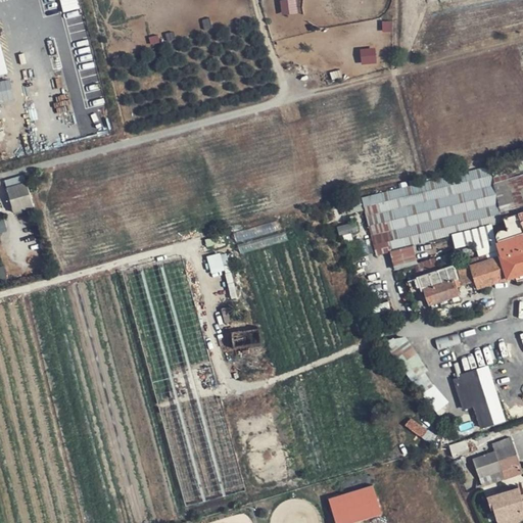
[(61,0),(64,11),(80,7),(78,0),(61,0)]
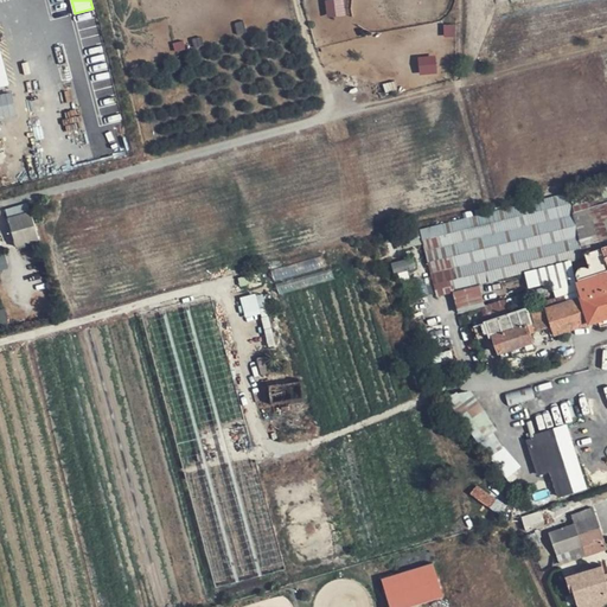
[(344,0),(326,0),(328,16),(346,14),(344,0)]
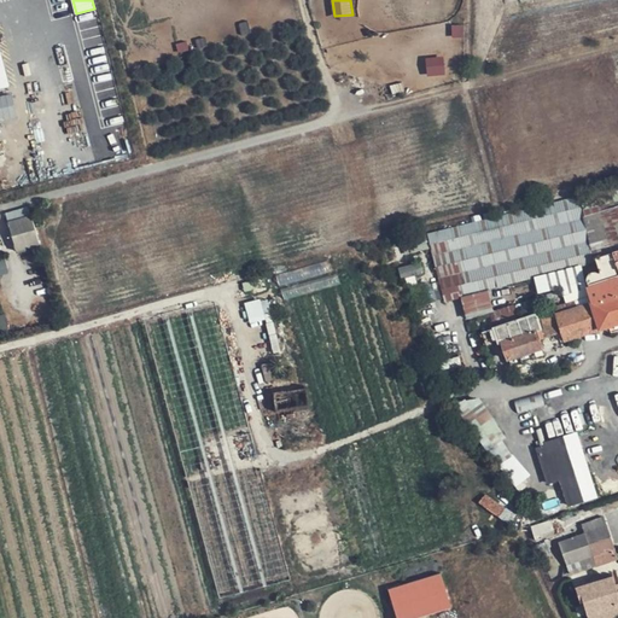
[(0,88),(11,87),(0,40),(0,88)]
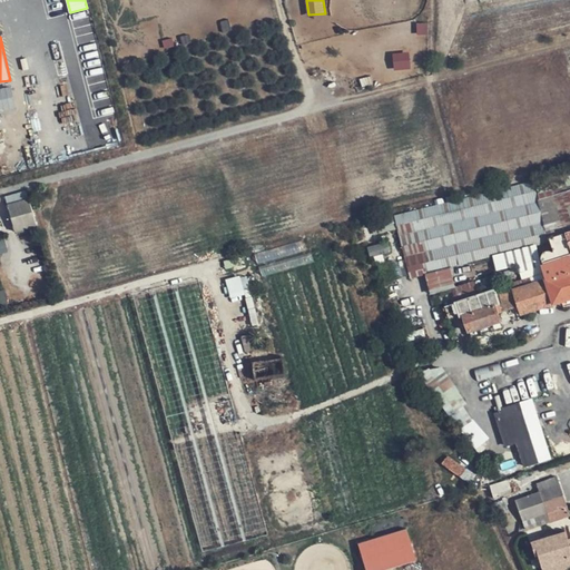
[(0,88),(0,110),(17,109),(15,87),(0,88)]
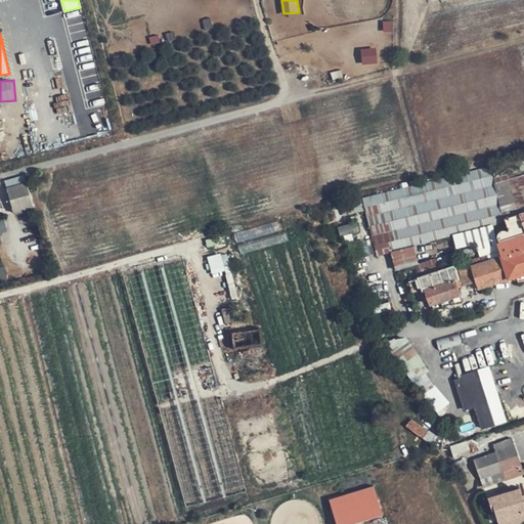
[(523,169),(522,163),(491,172),(507,227),(521,221),(509,183),(523,177),(523,169)]
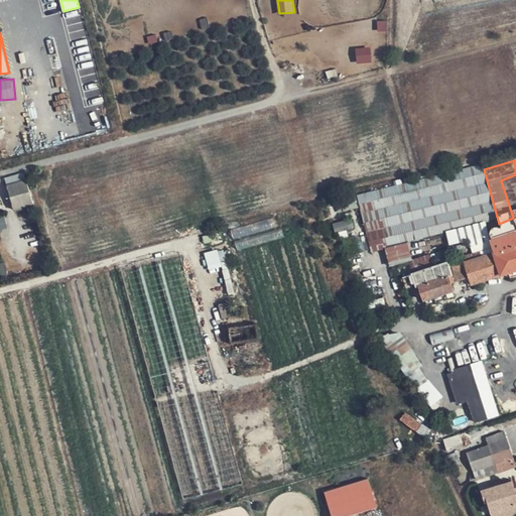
[(377,260),(501,228),(499,224),(484,169),(362,200),(377,260)]
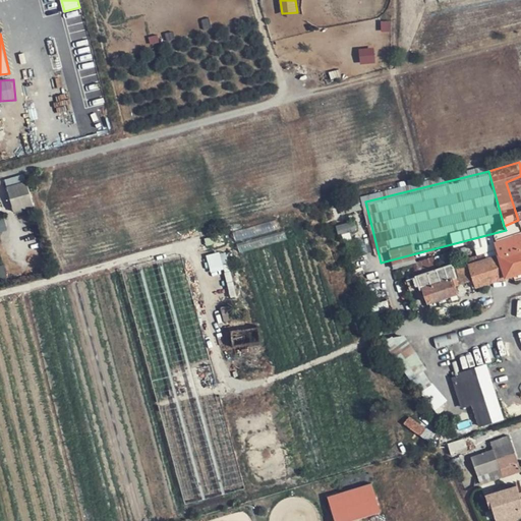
[(8,184),(26,180),(24,174),(6,179),(8,184)]
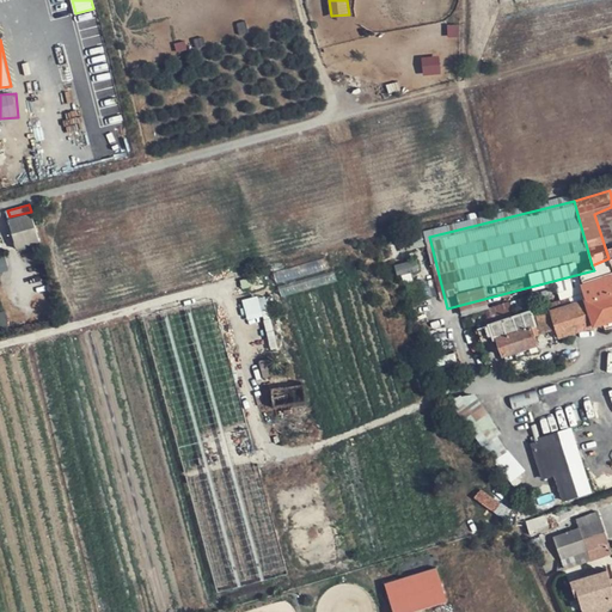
[(611,207),(594,214),(609,258),(611,269),(611,207)]
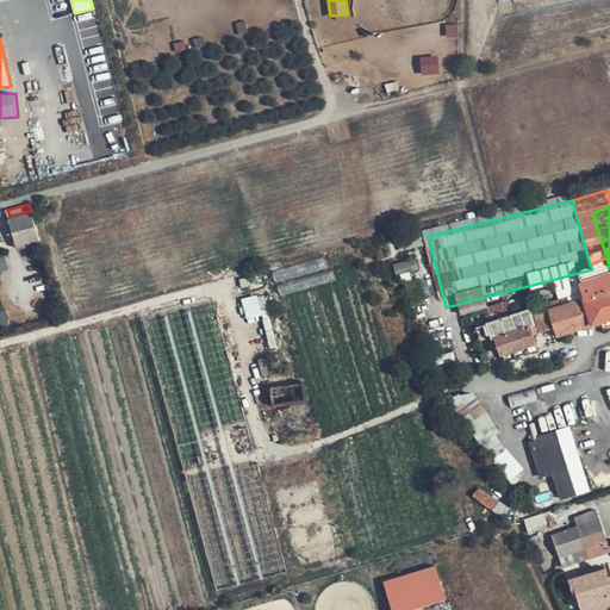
[(30,215),(7,221),(14,249),(37,243),(30,215)]
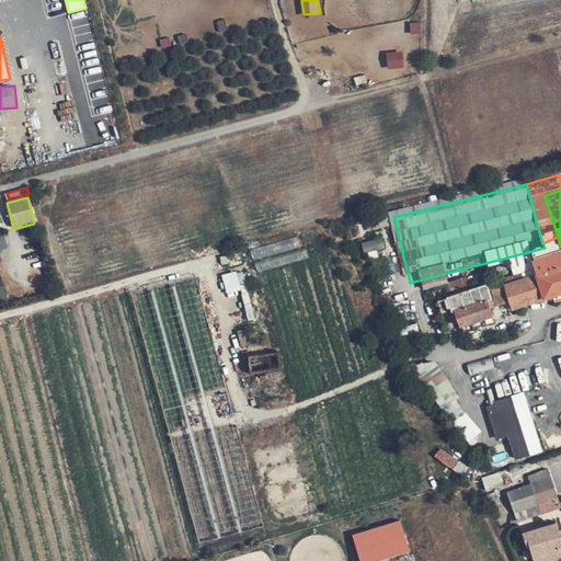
[(479,287),(447,298),(451,310),(455,309),(461,329),(490,318),(488,311),(485,304),(506,296),(510,304),(512,311),(560,294),(560,247),(558,237),(542,243),(545,248),(548,259),(530,265),(533,270),(535,276),(504,287),(501,281),(480,288),(479,287)]
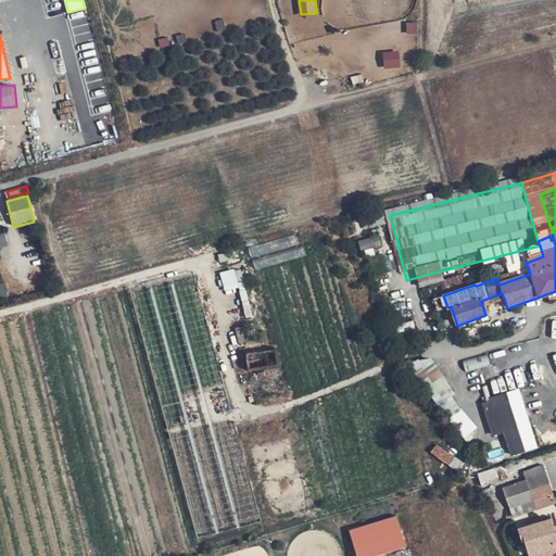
[(244,286),(242,267),(223,270),(225,289),(244,286)]
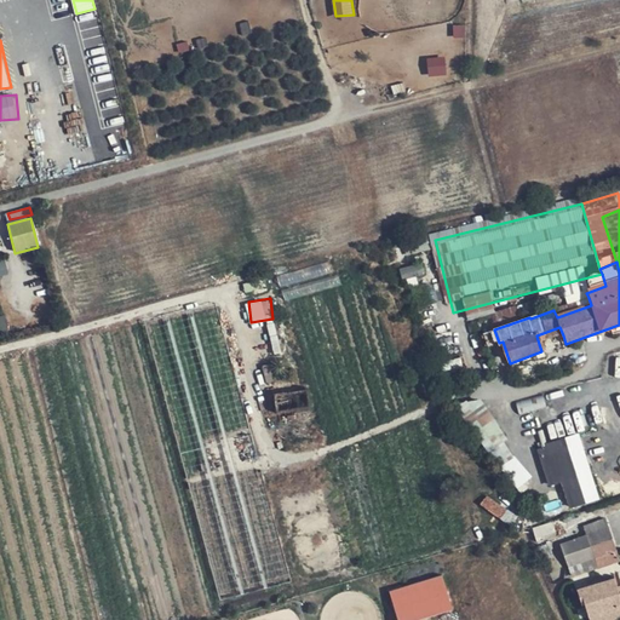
[(591,305),(589,298),(554,310),(557,317),(591,305)]
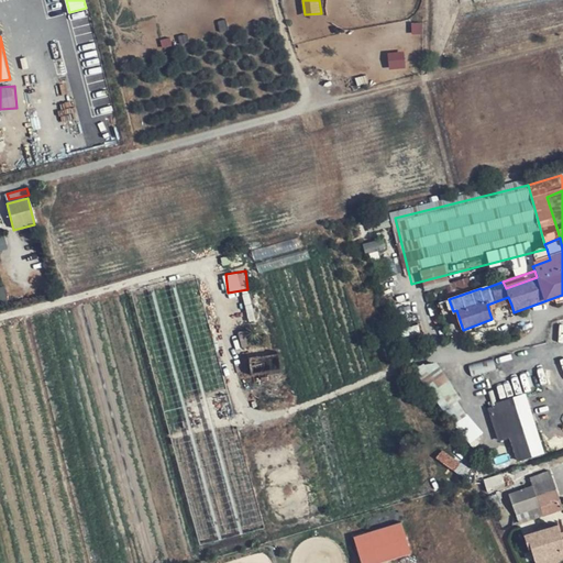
[(489,312),(511,305),(508,297),(487,305),(489,312)]
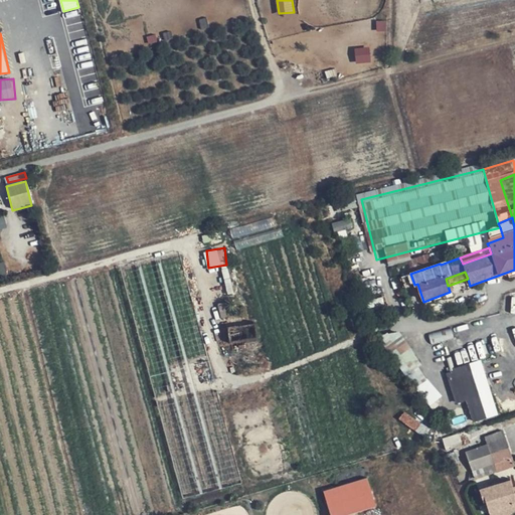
[(450,292),(423,302),(425,308),(453,298),(450,292)]
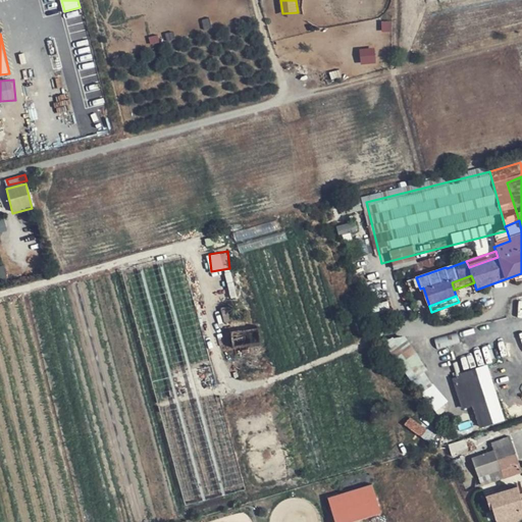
[(231,350),(260,347),(259,327),(254,327),(254,331),(230,334),(231,350)]
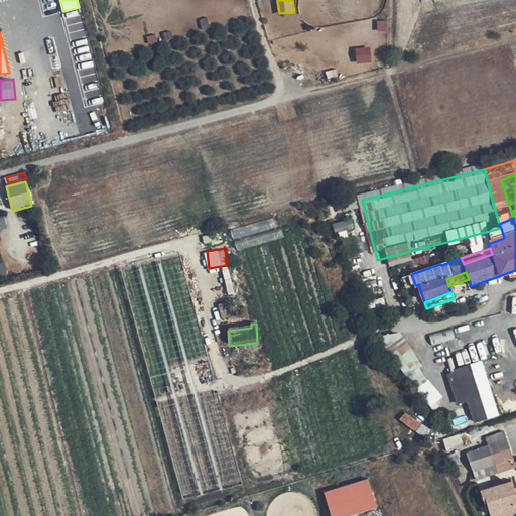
[(445,396),(397,329),(381,340),(429,407),(445,396)]
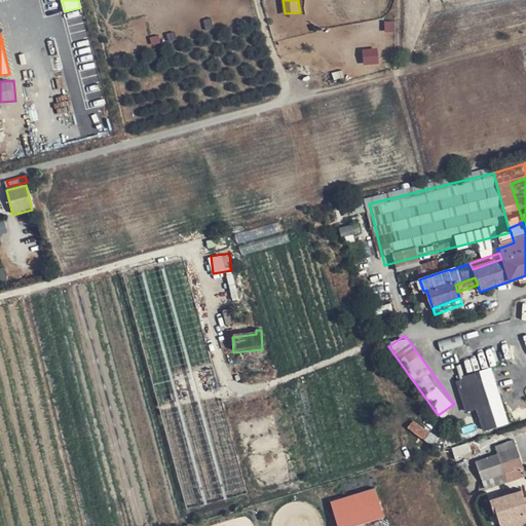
[(484,430),(510,422),(493,367),(458,377),(468,411),(478,409),(484,430)]
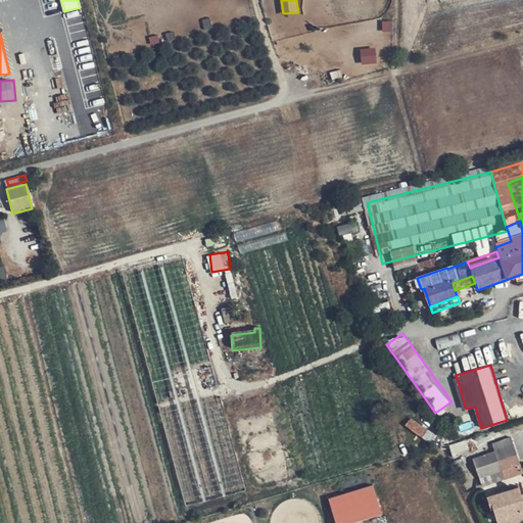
[(408,424),(427,439),(432,432),(413,417),(408,424)]
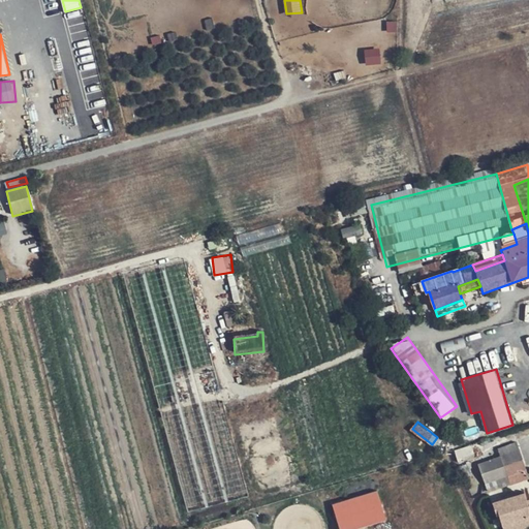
[(505,471),(525,464),(517,438),(500,443),(503,453),(481,460),(486,471),(474,474),(479,489),(508,479),(505,471)]
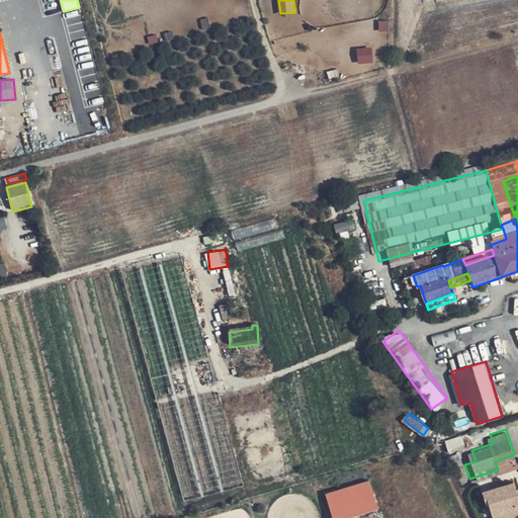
[(471,440),(469,432),(454,437),(458,448),(462,447),(461,443),(471,440)]
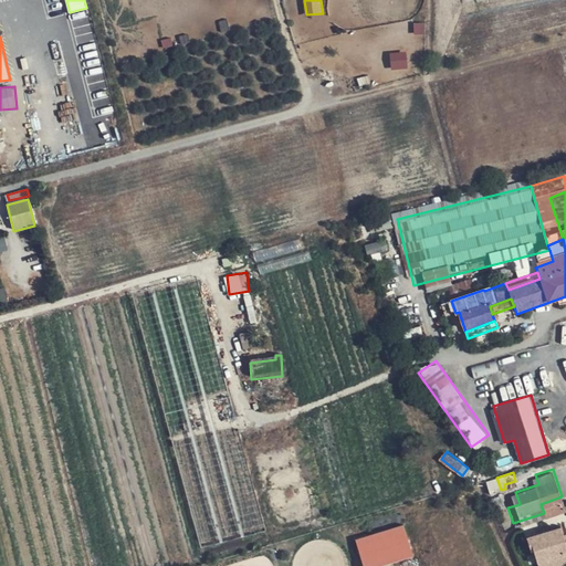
[(565,505),(562,496),(541,504),(544,513),(565,505)]
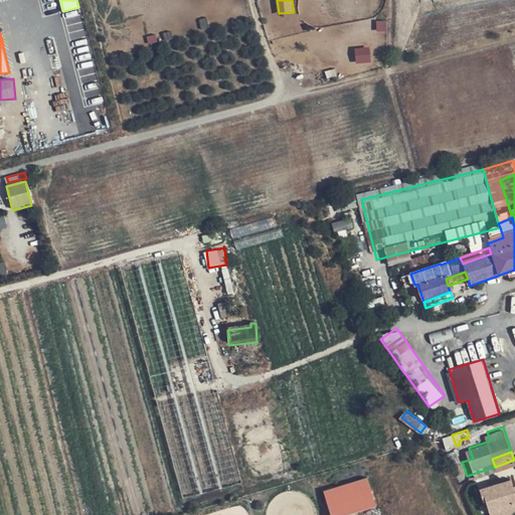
[(485,497),(489,511),(514,503),(514,489),(512,478),(479,488),(482,498),(485,497)]
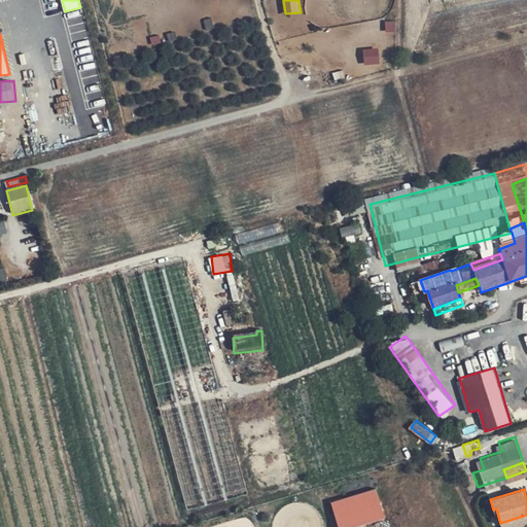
[(377,492),(330,505),(336,526),(359,526),(385,520),(377,492)]
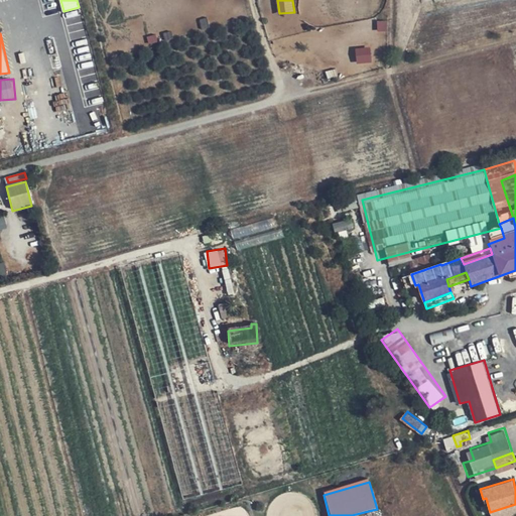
[(515,504),(490,512),(491,515),(509,515),(515,514),(515,504)]
